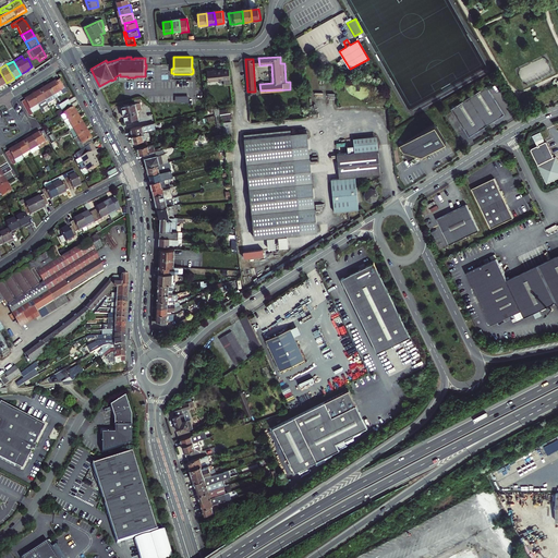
[(225,83),(231,83),(229,65),(222,67),(223,68),(208,70),(209,80),(225,79),(225,83)]
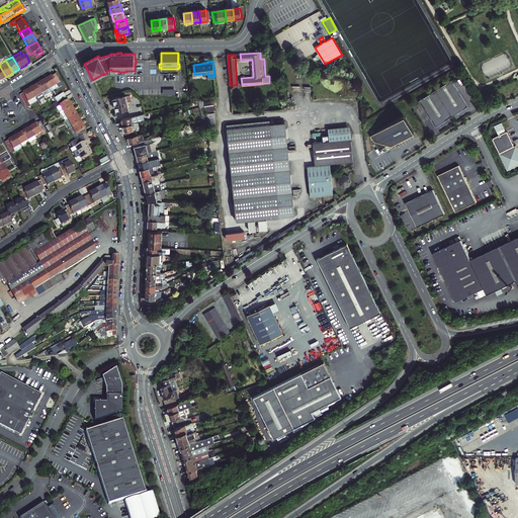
[(51,78),(45,81),(51,93),(58,90),(56,87),(60,85),(55,77),(51,79),(51,78)]
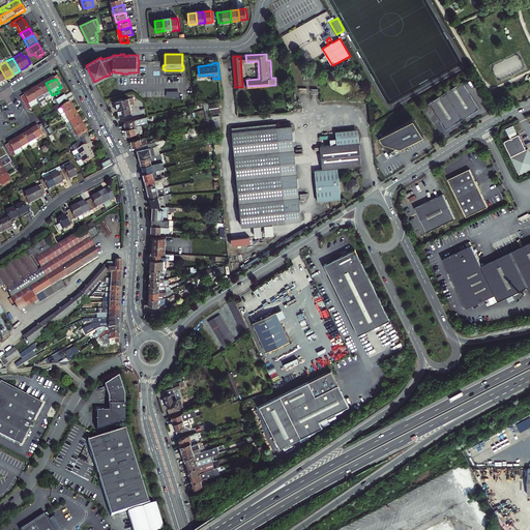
[(46,83),(37,88),(45,100),(52,95),(46,83)]
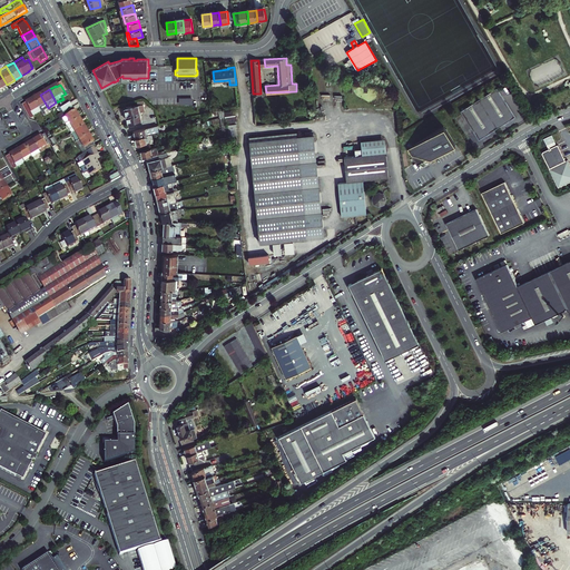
[(498,89),(460,111),(478,140),(514,119),(498,89)]
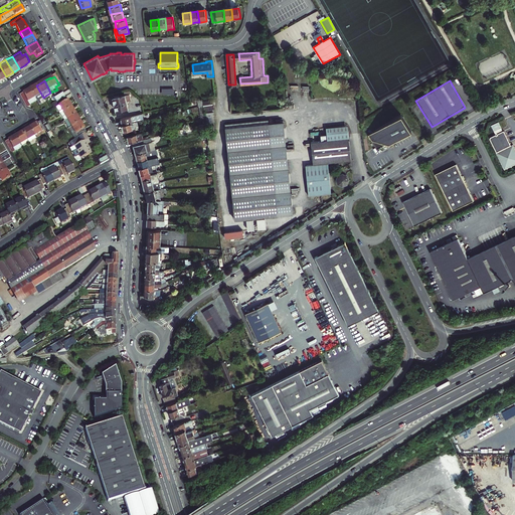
[(36,86),(29,90),(37,102),(41,109),(43,108),(41,105),(46,102),(43,98),(36,86)]
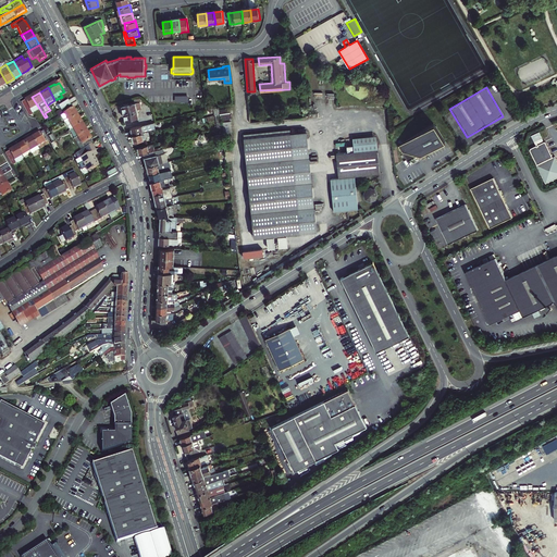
[(25,102),(21,106),(28,118),(40,110),(32,97),(24,101),(25,102)]
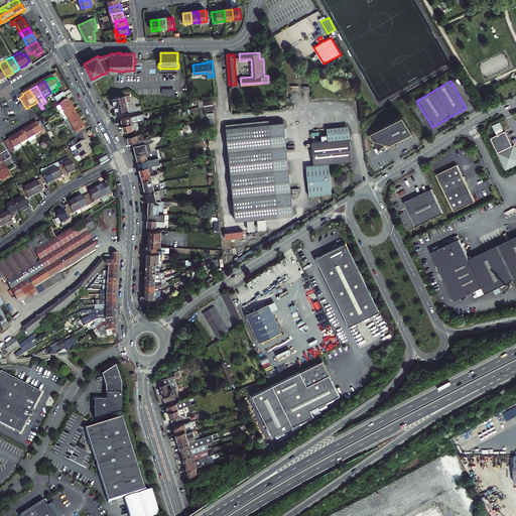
[(125,95),(114,98),(117,110),(128,108),(127,102),(129,102),(129,100),(131,99),(130,94),(131,92),(129,91),(124,92),(125,95)]
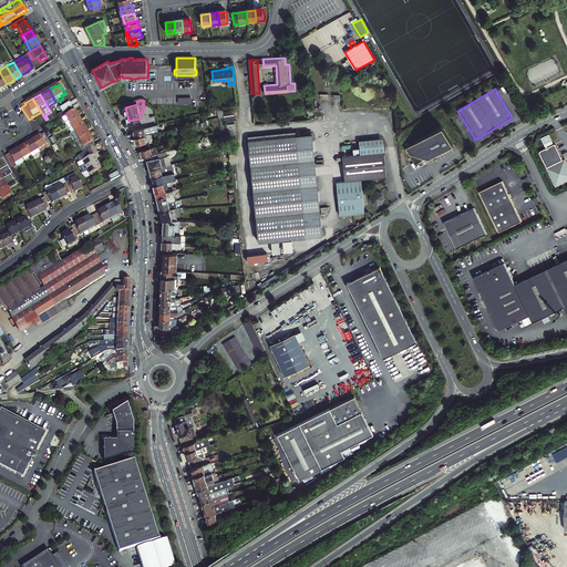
[(68,103),(59,109),(62,113),(71,107),(68,103)]
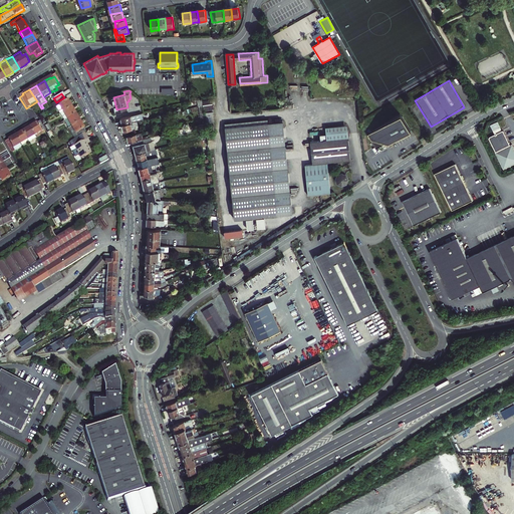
[(55,107),(59,114),(70,107),(67,101),(66,101),(64,97),(56,102),(58,106),(55,107)]
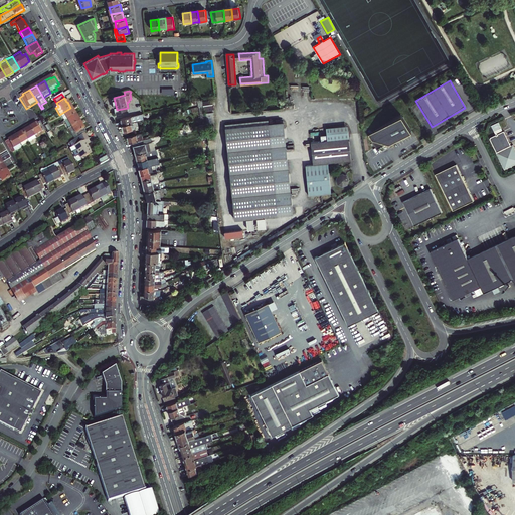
[(213,100),(204,101),(204,111),(213,111),(213,100)]
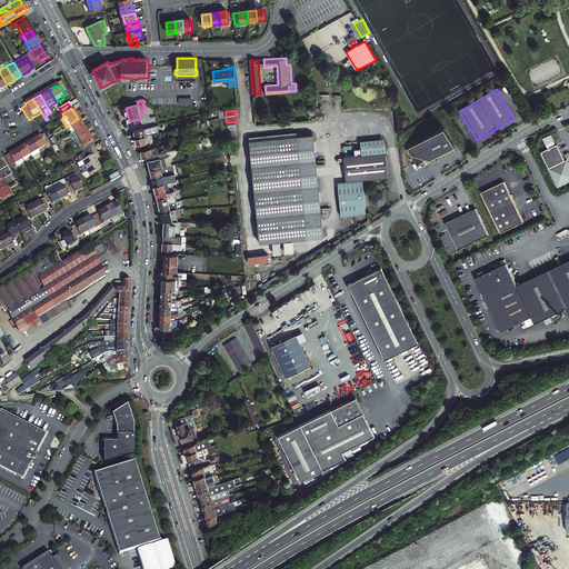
[(83,128),(78,119),(66,127),(70,136),(83,128)]
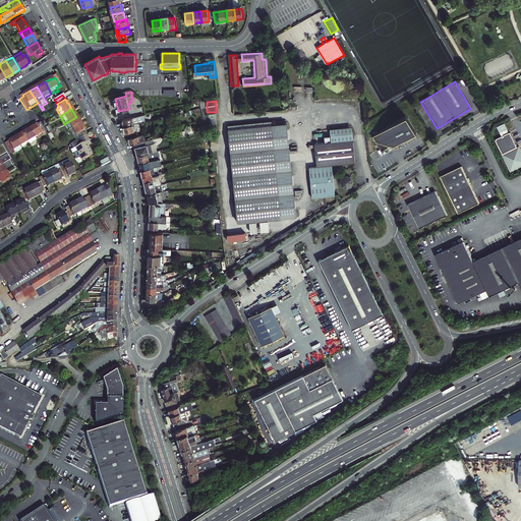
[(122,120),(124,126),(134,124),(139,122),(143,121),(142,115),(122,120)]
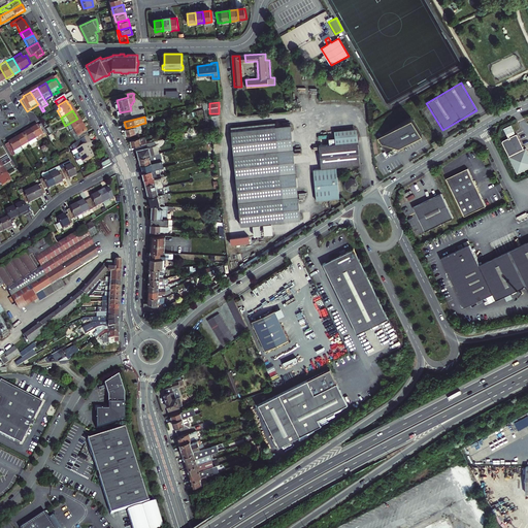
[(413,118),(380,136),(388,151),(396,145),(400,146),(422,134),(413,118)]
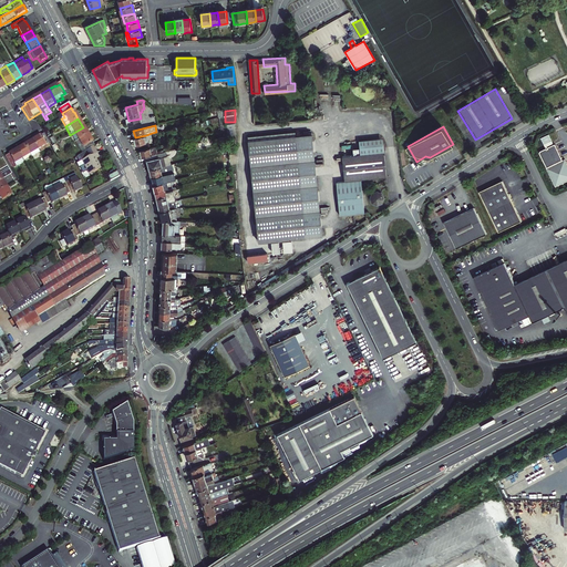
[(83,127),(70,135),(74,143),(88,134),(83,127)]
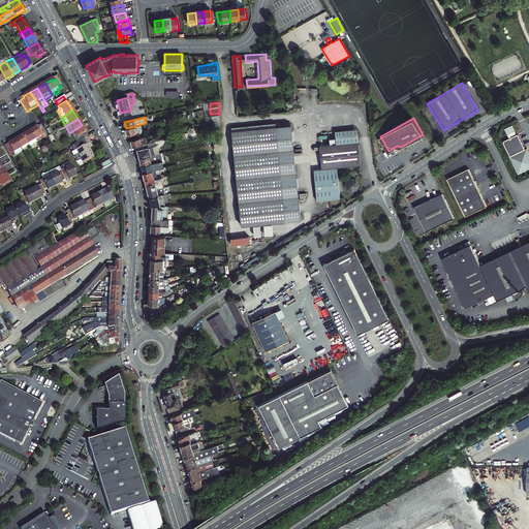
[(36,127),(30,131),(35,139),(45,133),(40,125),(37,128),(36,127)]
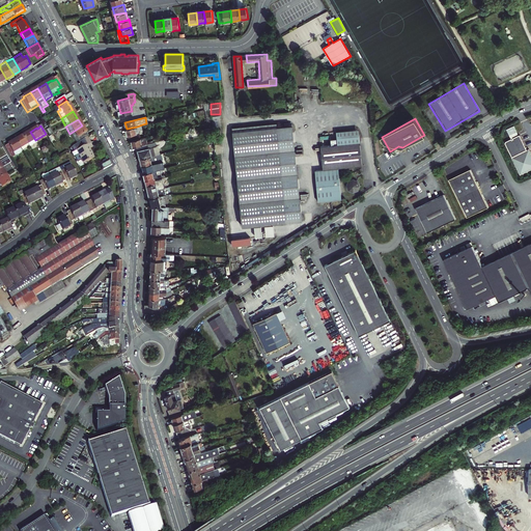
[(86,134),(82,126),(70,134),(76,145),(87,138),(86,135),(86,134)]
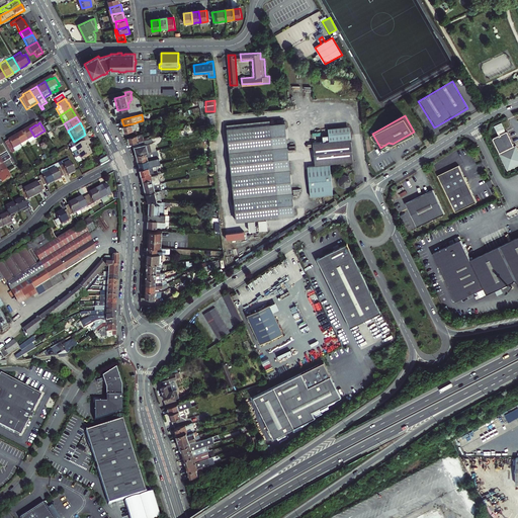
[(281,122),(227,127),(236,221),(244,220),(250,219),(291,214),(281,122)]
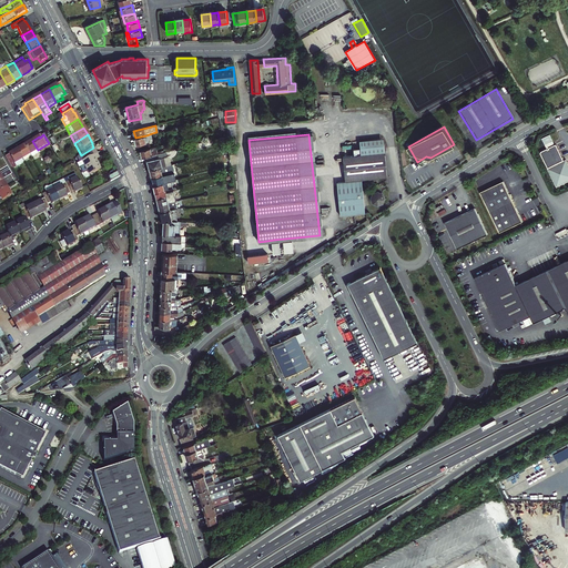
[(146,135),(135,138),(137,141),(137,143),(139,146),(141,150),(151,148),(149,141),(146,135)]
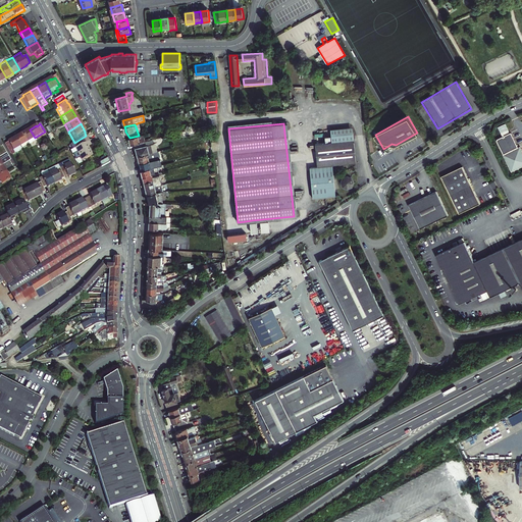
[(333,165),(356,163),(353,126),(331,128),(332,142),(315,144),(317,167),(311,168),(314,198),(337,196),(333,165)]
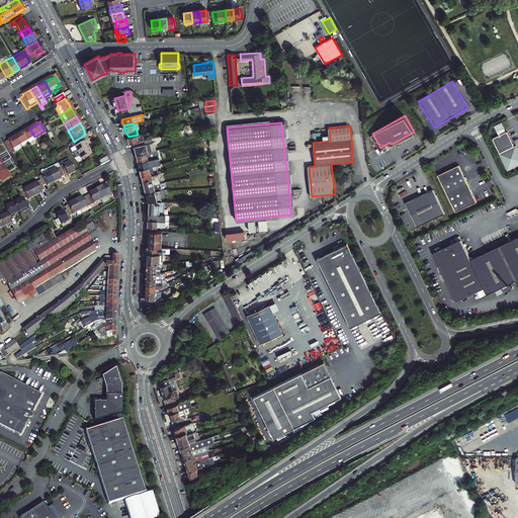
[(29,128),(22,133),(28,144),(36,140),(34,137),(29,128)]
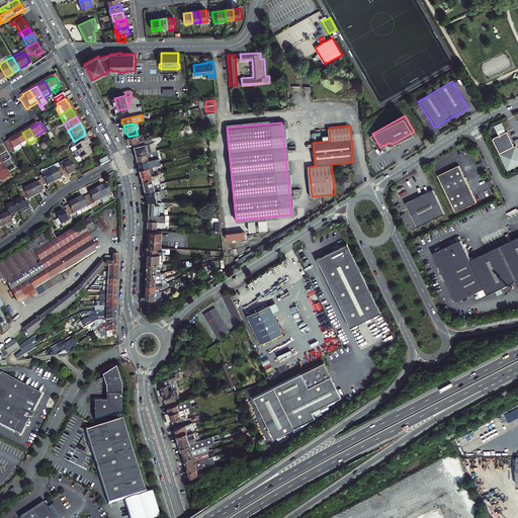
[(493,140),(508,170),(517,165),(517,148),(516,145),(514,146),(508,132),(501,135),(501,136),(500,137),(500,136),(494,138),(493,140)]
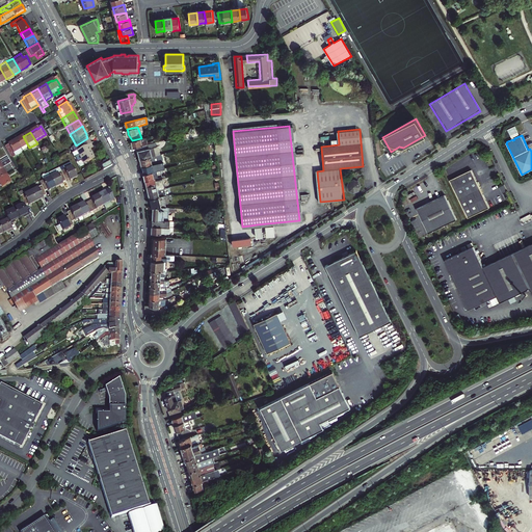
[(23,153),(29,148),(23,136),(16,140),(23,153)]
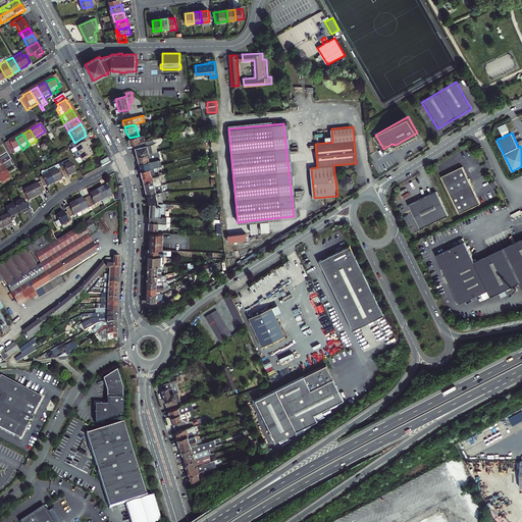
[(139,139),(139,136),(129,138),(131,144),(135,143),(148,140),(147,134),(144,135),(144,138),(139,139)]
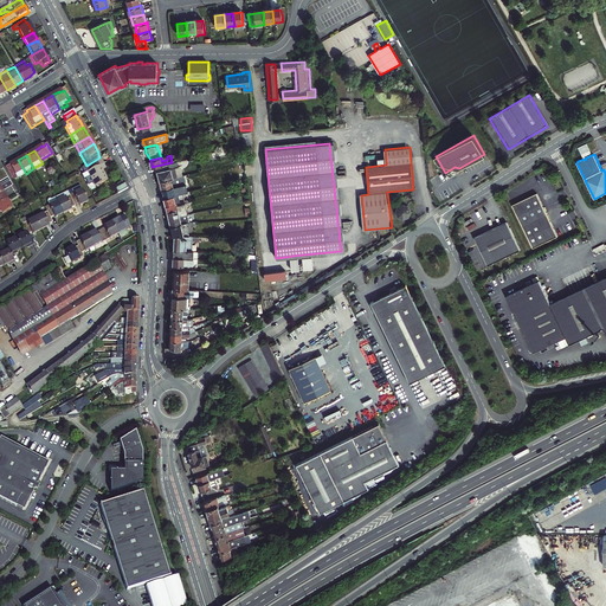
[(103,166),(100,158),(86,166),(83,168),(85,173),(88,172),(95,188),(107,182),(102,172),(105,169),(103,166)]
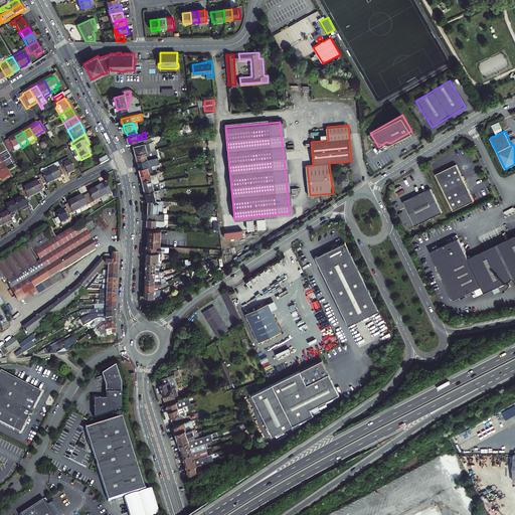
[(8,141),(5,143),(11,154),(22,148),(15,136),(7,141),(8,141)]
